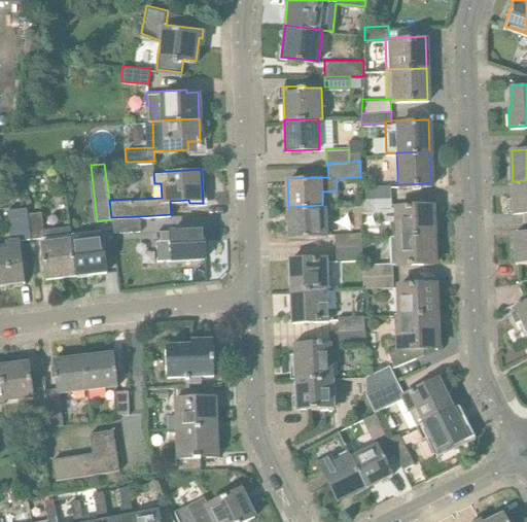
[(2,181),(13,180),(12,172),(1,173),(2,181)]
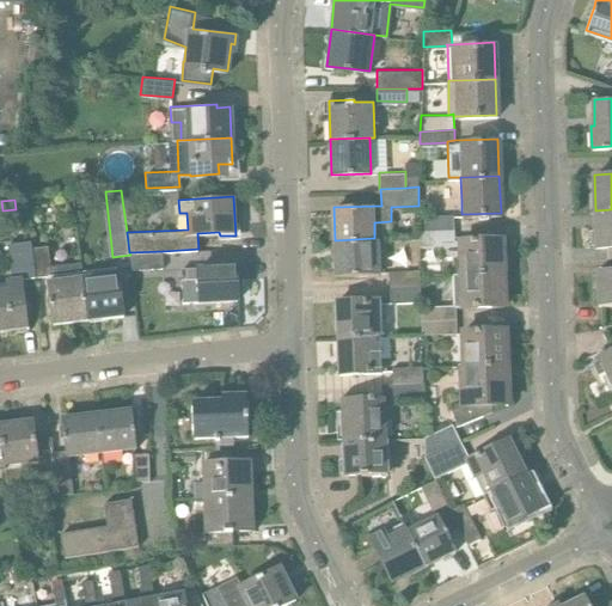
[(597,245),(611,244),(611,209),(595,210),(597,245)]
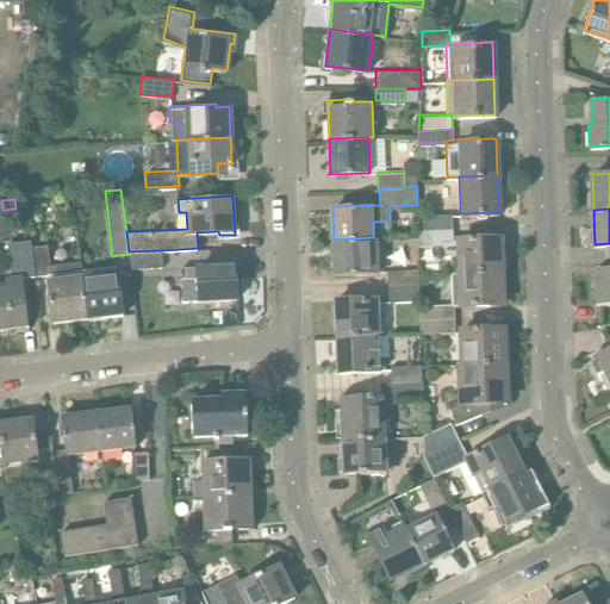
[(418,229),(453,228),(453,215),(452,212),(417,213),(418,229)]
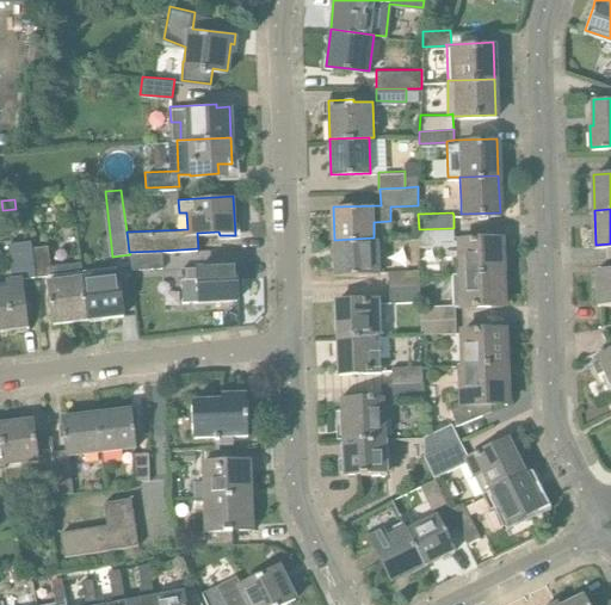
[(452,271),(503,269),(501,236),(454,238),(454,228),(419,229),(419,245),(440,244),(440,254),(452,254),(452,271)]
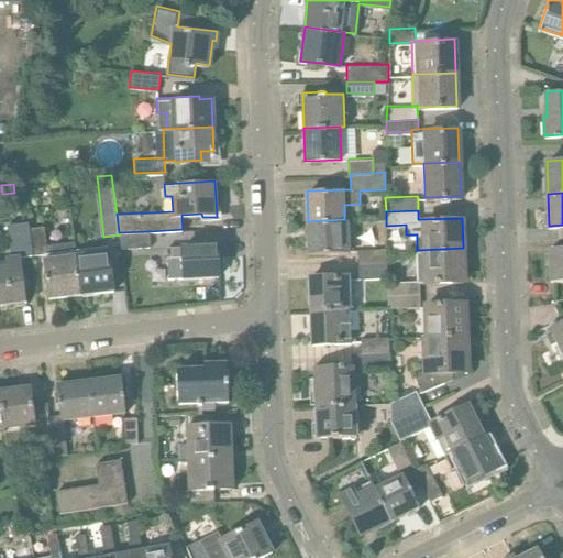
[(309,252),(350,251),(350,250),(353,250),(352,221),(349,221),(349,219),(344,219),(308,221),(309,252)]
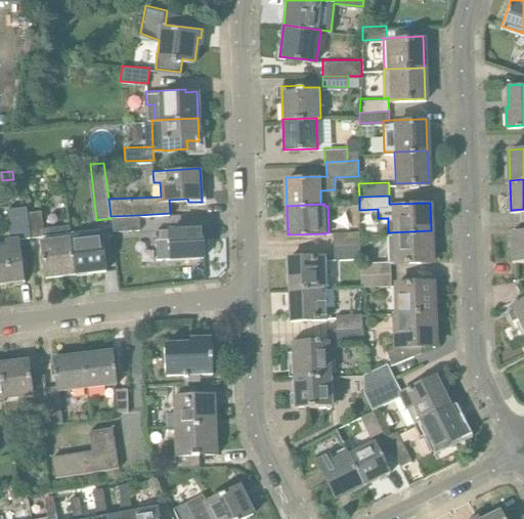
[(0,241),(0,282),(25,278),(19,236),(31,234),(28,211),(27,205),(7,207),(10,236),(5,238),(5,240),(0,241)]
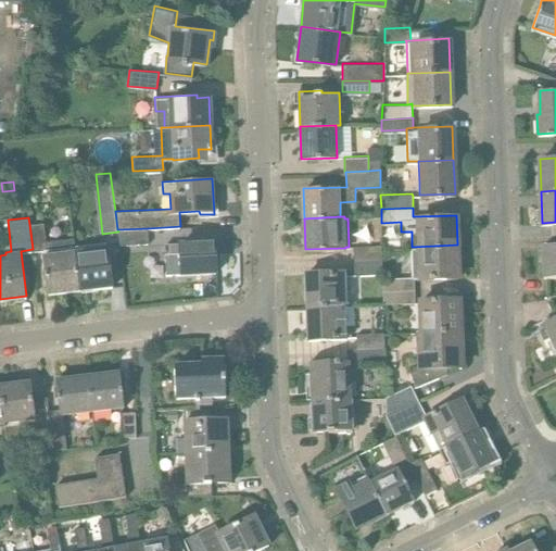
[(49,292),(80,288),(74,245),(73,237),(46,240),(43,222),(29,224),(33,249),(45,248),(45,252),(43,252),(49,292)]
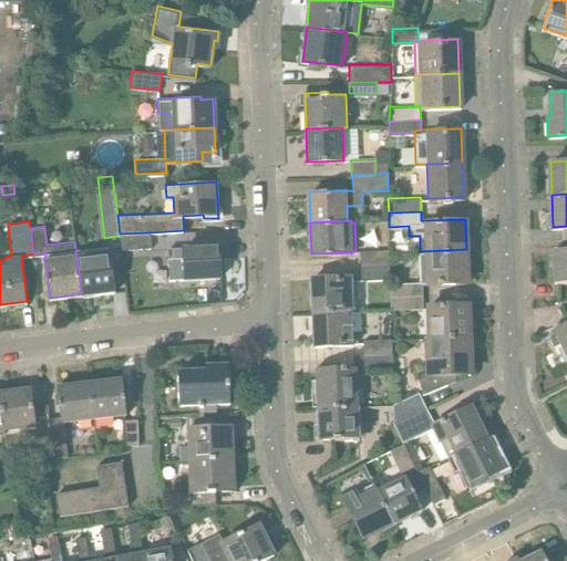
[(151,232),(120,234),(121,236),(121,248),(152,246),(151,232)]
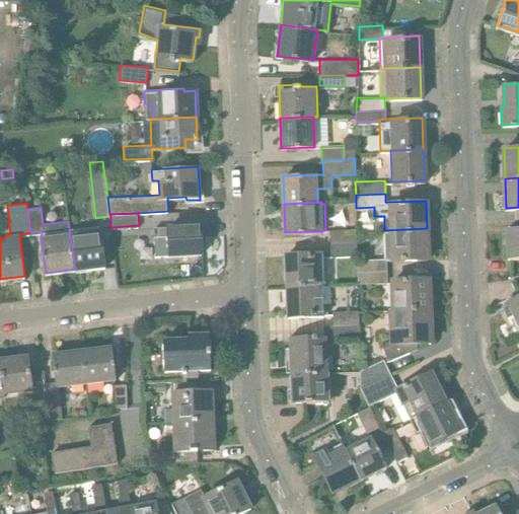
[(201,224),(160,225),(161,238),(168,238),(169,253),(202,252),(201,224)]
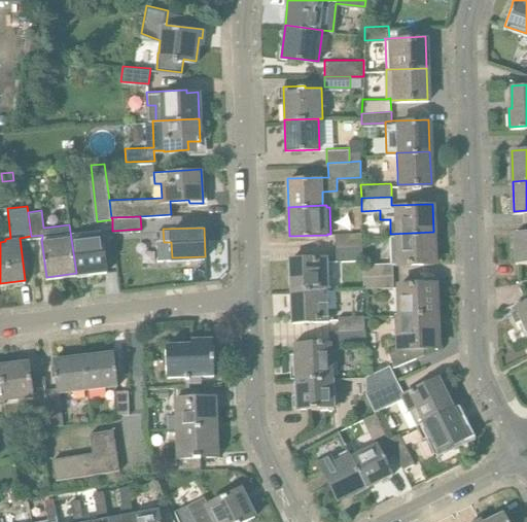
[(70,232),(76,273),(106,270),(102,232),(101,233),(100,229),(70,232)]
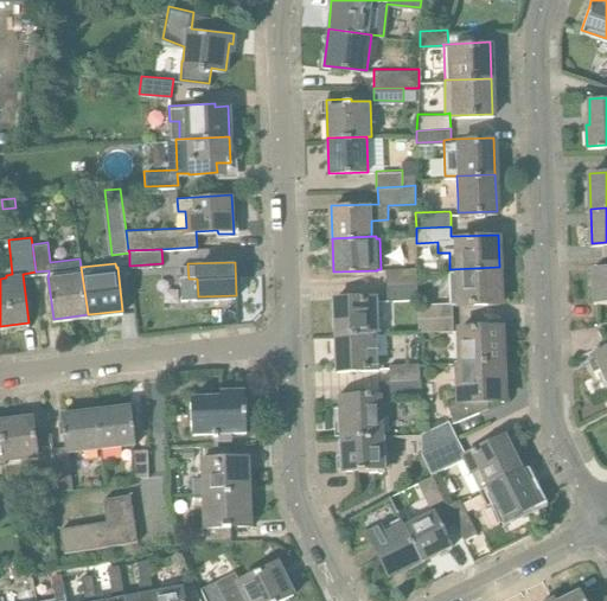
[(593,301),(606,300),(606,264),(592,266),(593,301)]
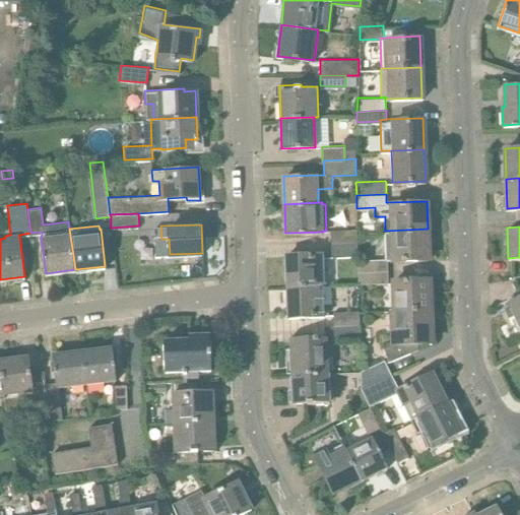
[(356,242),(355,228),(330,229),(331,243),(356,242)]
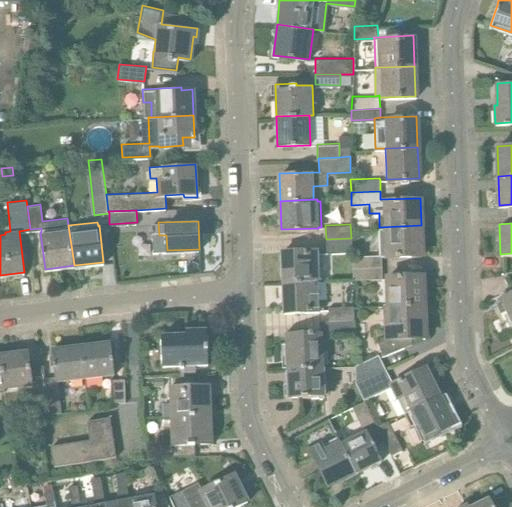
[(378,227),(379,254),(379,255),(382,255),(385,255),(385,256),(422,254),(421,225),(379,227),(378,227)]
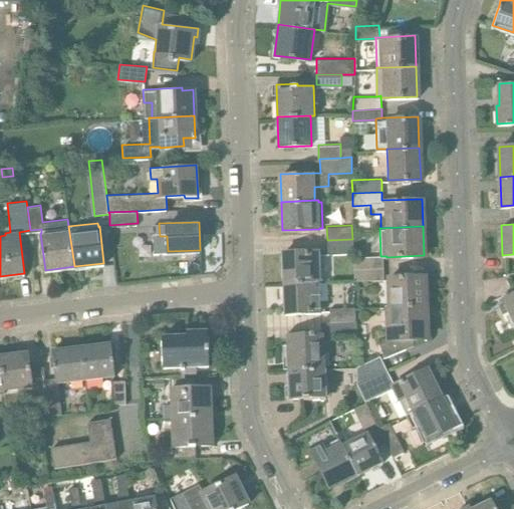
[(328,253),(353,251),(352,239),(327,240),(328,253)]
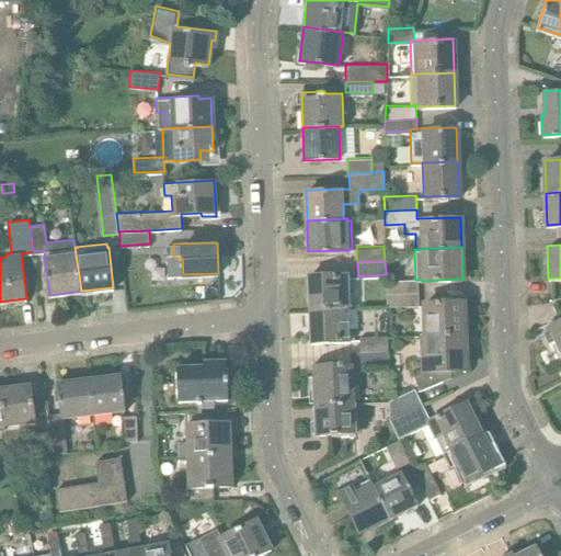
[(310,307),(348,306),(350,306),(348,272),(309,273),(310,307)]
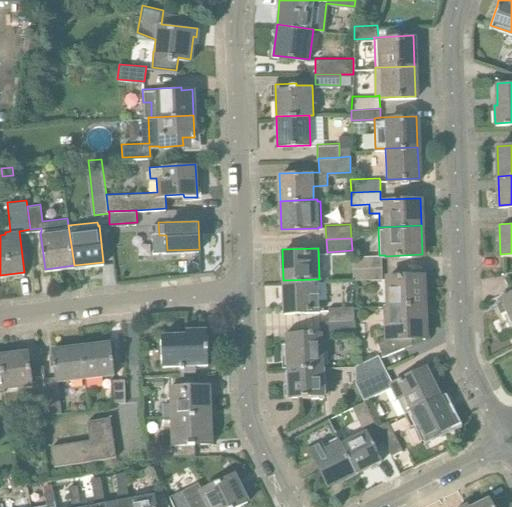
[(352,255),(353,267),(382,265),(382,255),(379,255),(379,254),(352,255)]
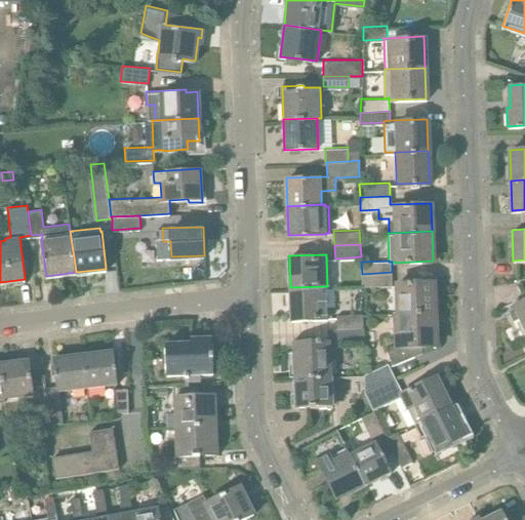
[(392,272),(362,274),(362,285),(392,284),(392,272)]
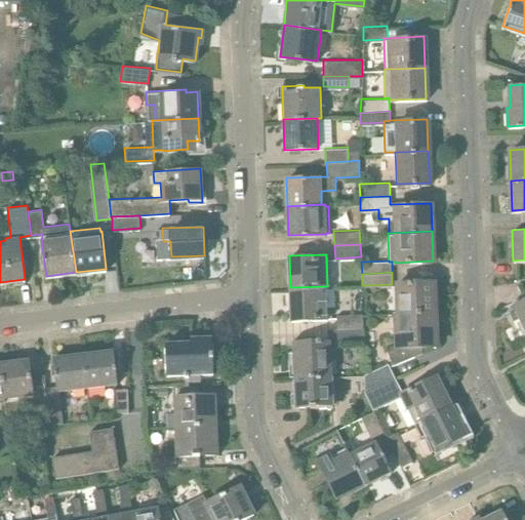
[(395,312),(435,311),(434,280),(394,282),(395,312)]
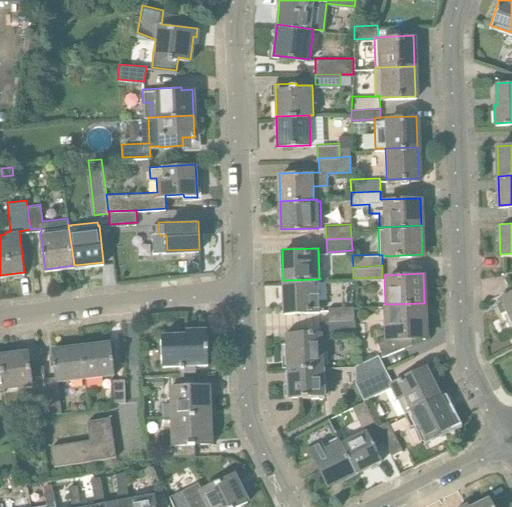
[(284,311),(312,310),(319,310),(318,279),(283,280),(284,311)]
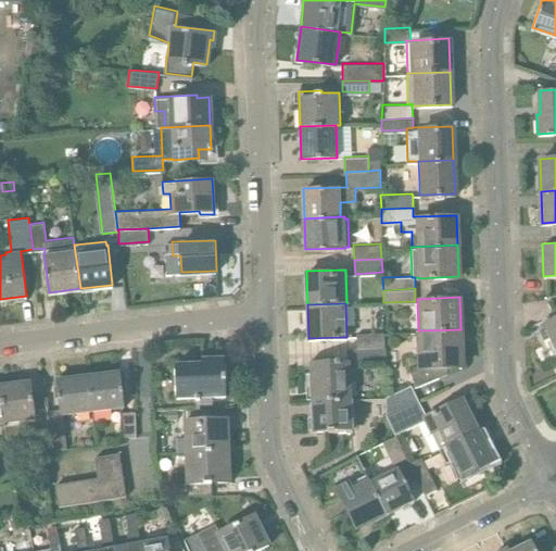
[(555,346),(555,316),(544,323),(555,346)]
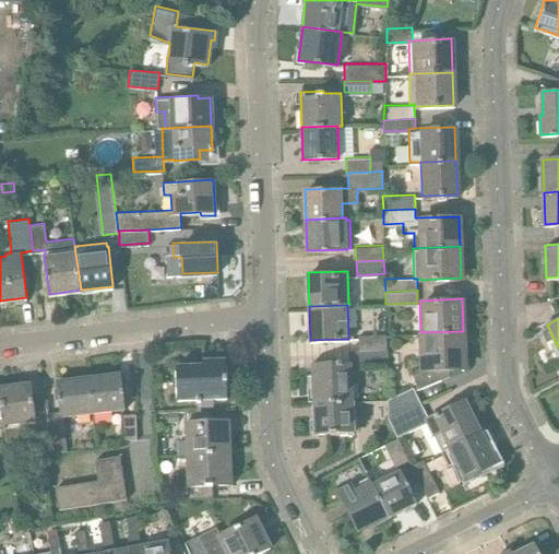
[(419,368),(412,373),(418,388),(441,378),(441,368),(464,367),(463,331),(420,332),(418,332),(419,368)]
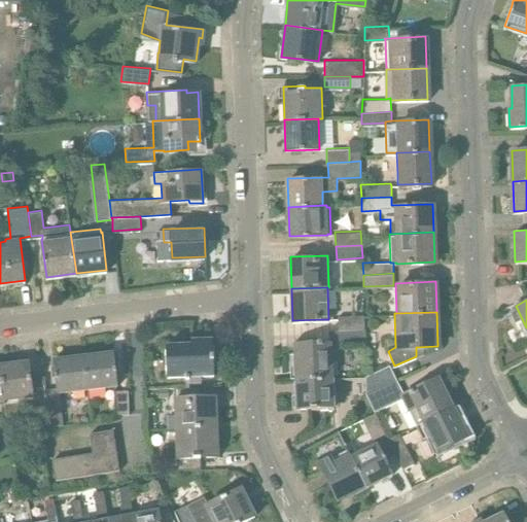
[(338,328),(364,327),(363,314),(338,315),(338,328)]
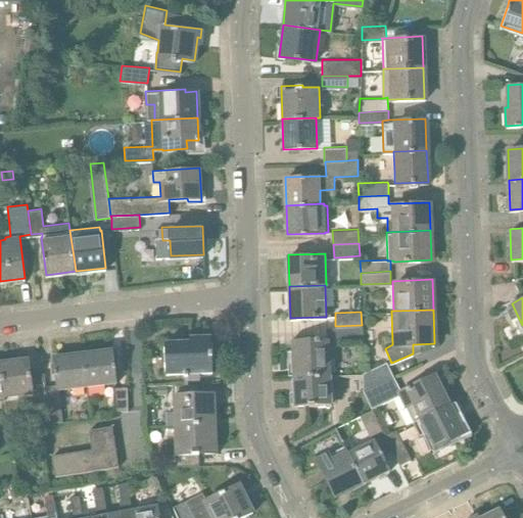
[(362,325),(335,326),(326,326),(327,337),(329,337),(329,340),(362,339),(362,325)]
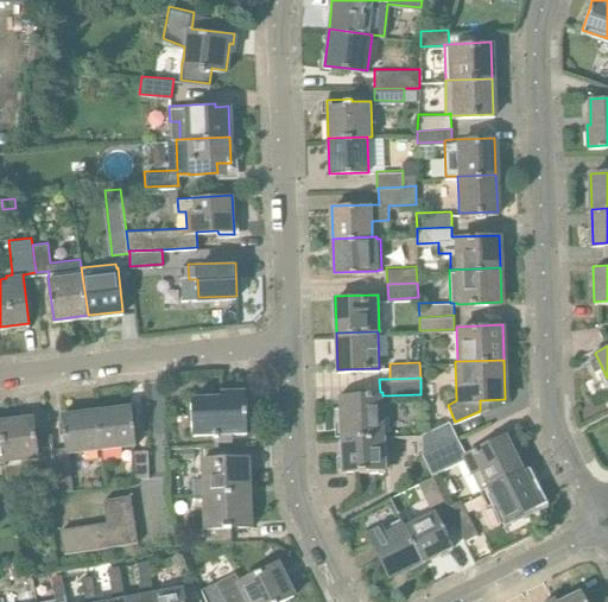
[(220,395),(191,397),(192,433),(248,431),(246,390),(220,390),(220,395)]
